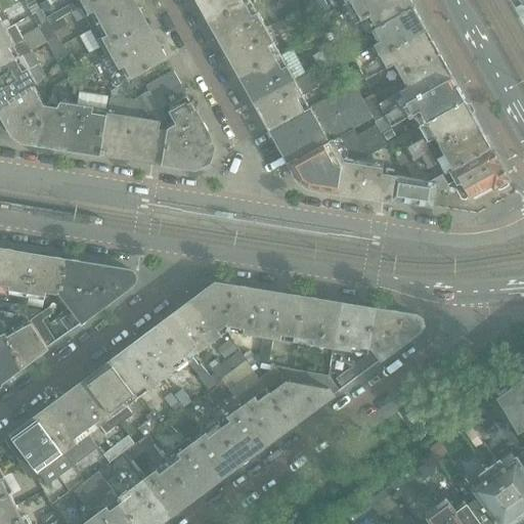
[(41,11),(34,0),(23,0),(32,16),(41,11)]
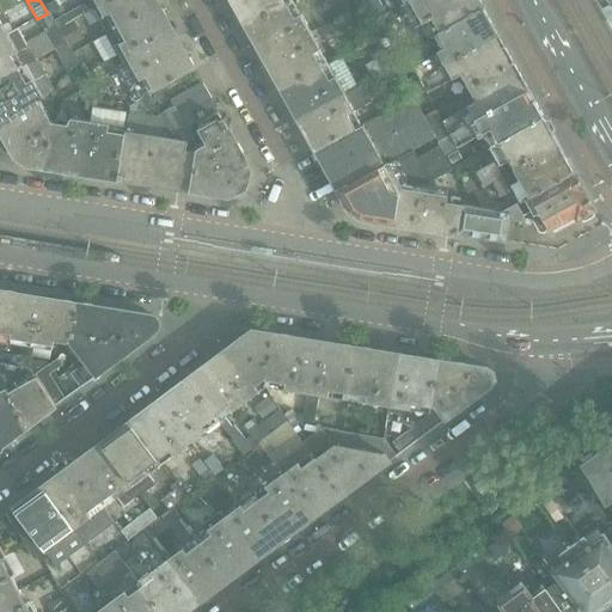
[(159,7),(154,0),(84,0),(86,2),(63,16),(54,20),(65,40),(72,35),(67,26),(93,11),(106,35),(117,29),(118,30),(159,7)]
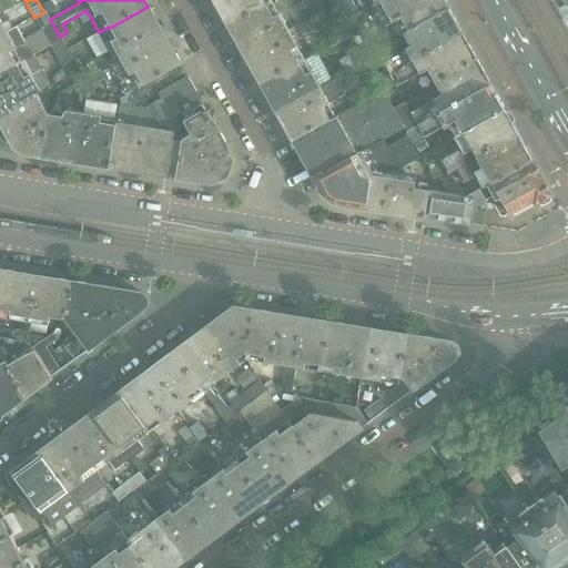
[(214,0),(230,26),(267,4),(275,0),(214,0)]
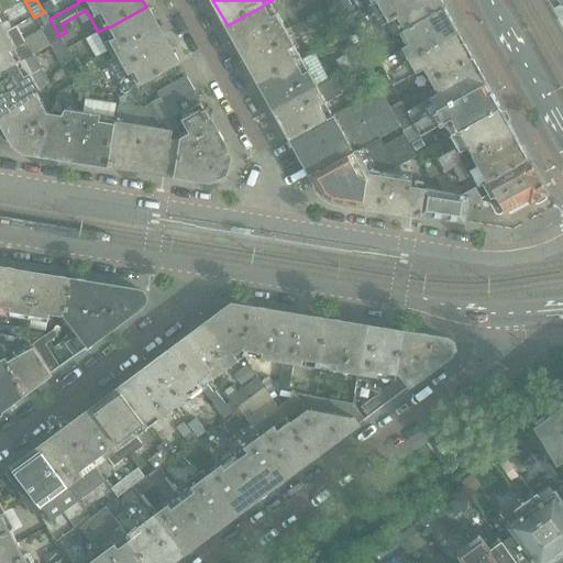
[(443,7),(439,0),(379,0),(375,3),(371,6),(383,26),(386,24),(394,36),(400,32),(443,7)]
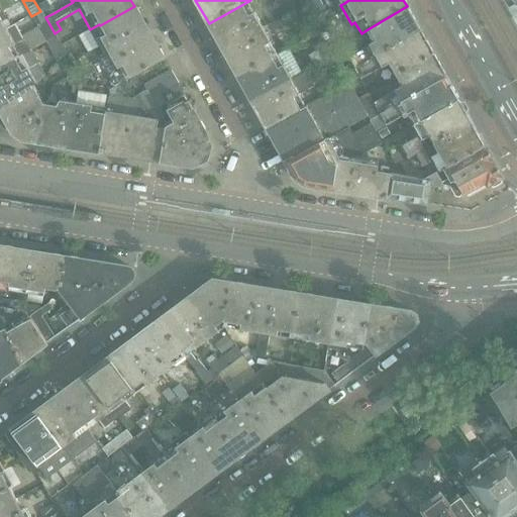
[(257,31),(243,4),(209,23),(238,77),(272,59),(272,58),(265,45),(277,39),(274,32),(287,25),(283,17),(285,16),(284,14),(287,13),(284,6),(273,11),(278,20),(257,31)]
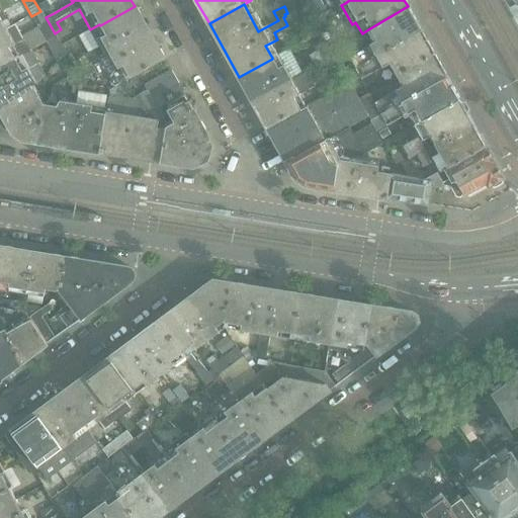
[(165,60),(150,33),(135,6),(100,25),(99,24),(90,29),(89,30),(99,48),(84,57),(85,58),(76,63),(79,68),(88,63),(88,65),(99,59),(114,88),(131,78),(131,79),(165,60)]
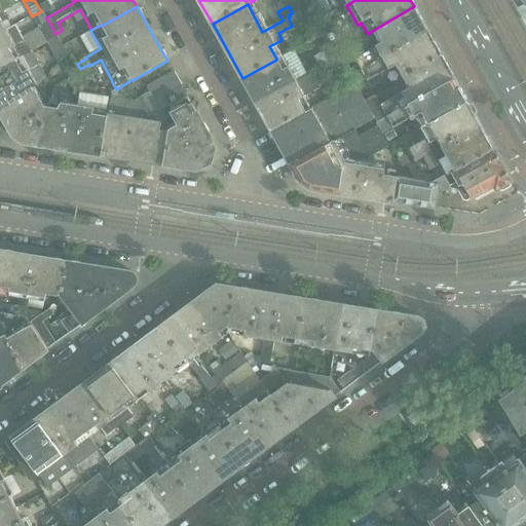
[(361,69),(427,31),(414,6),(374,30),(381,43),(354,59),(361,69)]
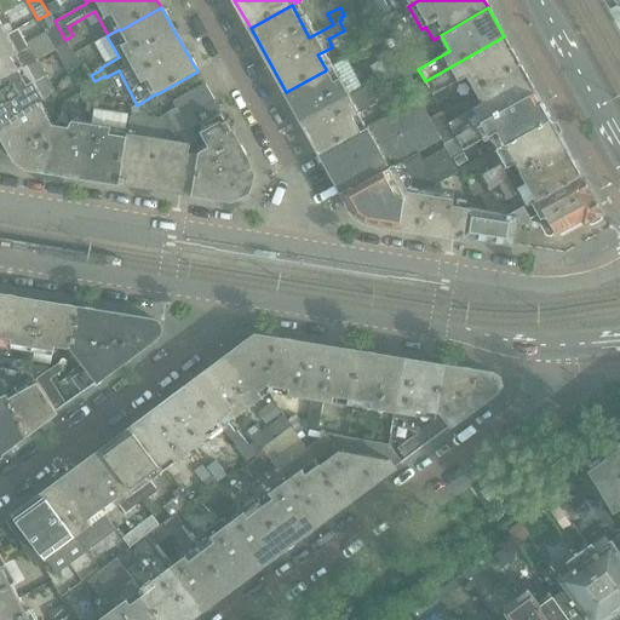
[(13,33),(0,9),(0,80),(19,70),(19,72),(32,64),(36,62),(17,30),(13,33)]
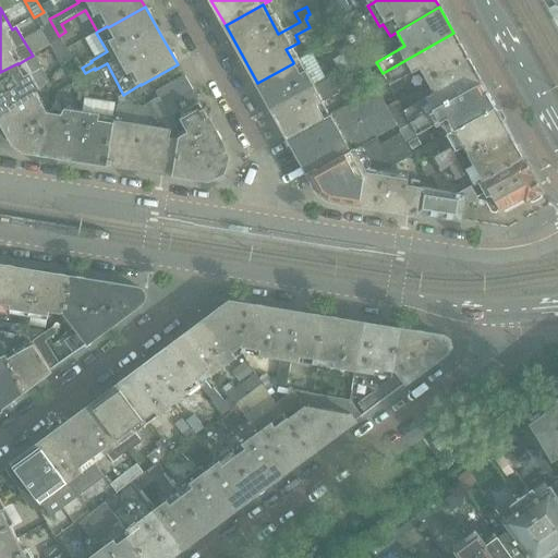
[(61,40),(59,36),(49,19),(45,11),(44,12),(34,17),(50,46),(61,40)]
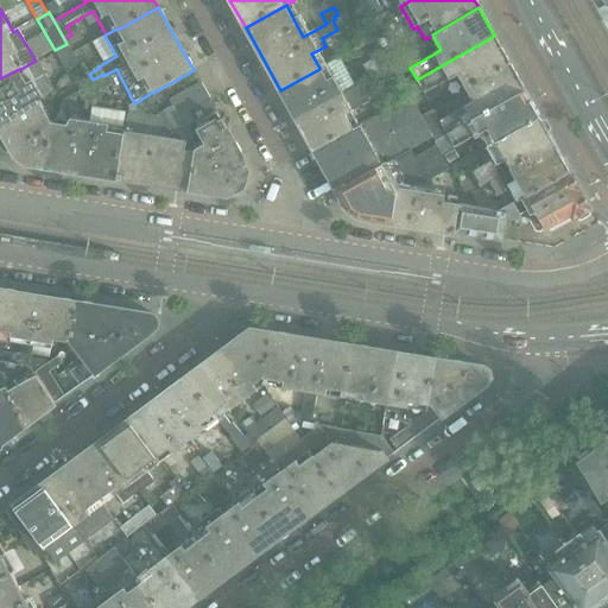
[(463,89),(510,63),(494,36),(417,80),(417,81),(406,87),(413,97),(424,92),(425,94),(456,77),(463,89)]
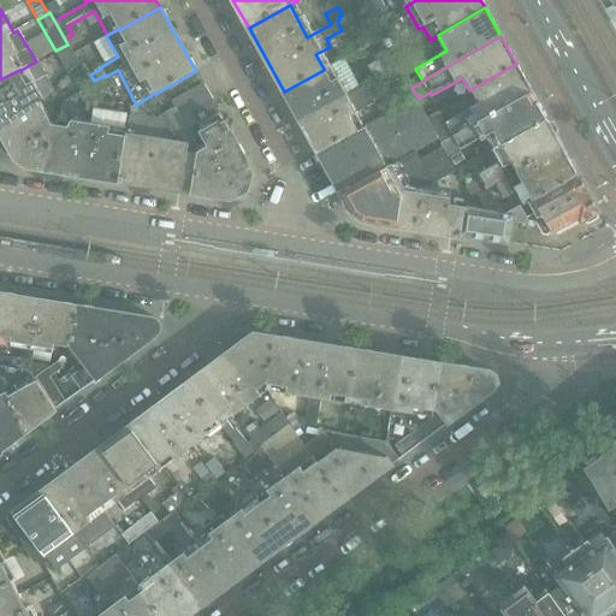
[(404,58),(398,47),(388,52),(394,64),(404,58)]
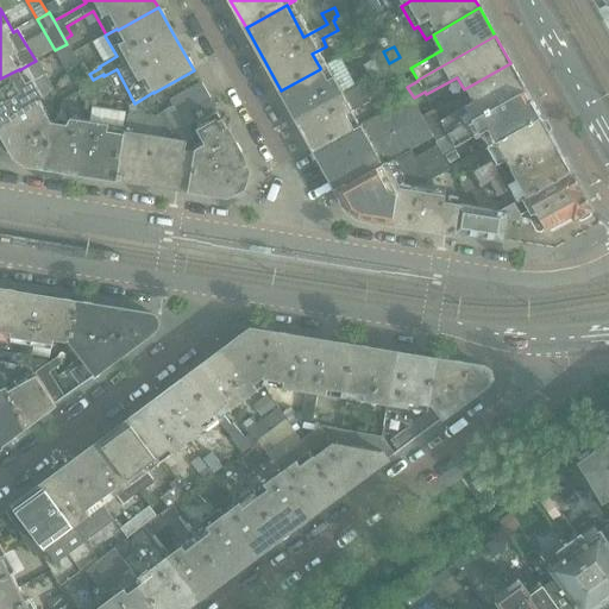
[(391,67),(389,63),(383,51),(382,50),(374,55),(383,73),(391,67)]
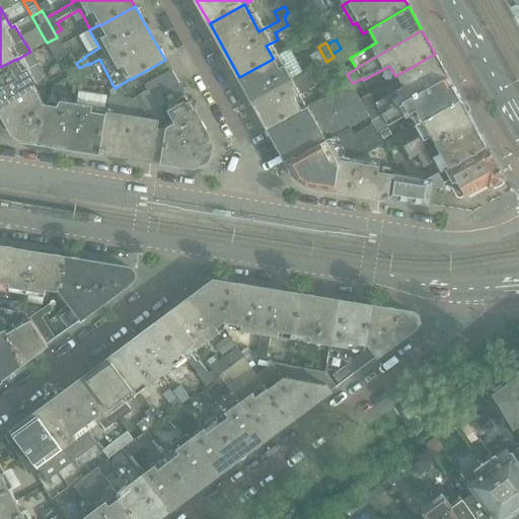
[(315,75),(312,70),(303,74),(289,49),(273,58),(273,59),(239,77),(269,129),(313,104),(302,83),(315,75)]
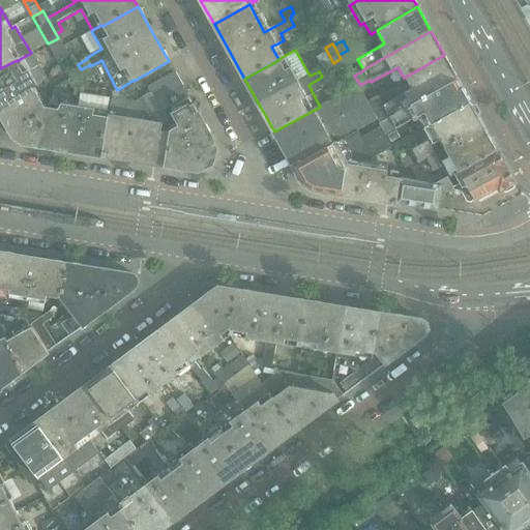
[(37,85),(45,79),(27,55),(17,61),(17,60),(0,68),(0,112),(13,137),(23,144),(36,146),(43,105),(33,88),(37,85)]
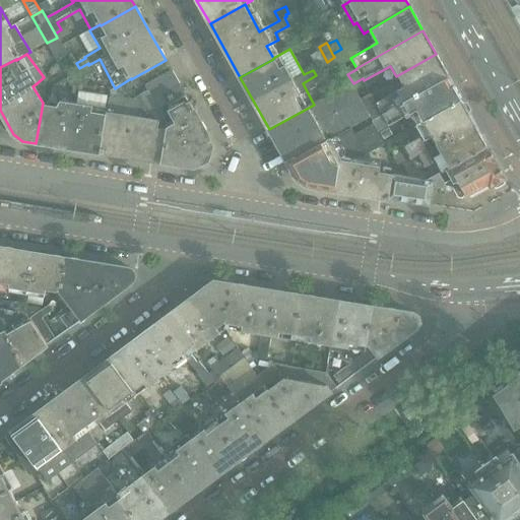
[(384,113),(449,76),(436,54),(396,76),(402,88),(378,102),(380,107),(384,113)]
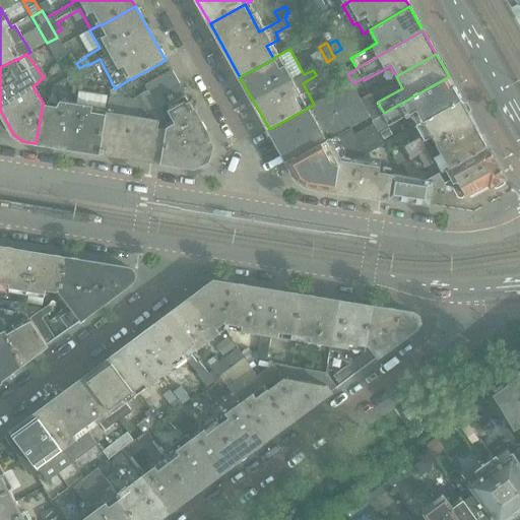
[(89,82),(88,74),(84,67),(76,72),(77,73),(80,79),(89,82)]
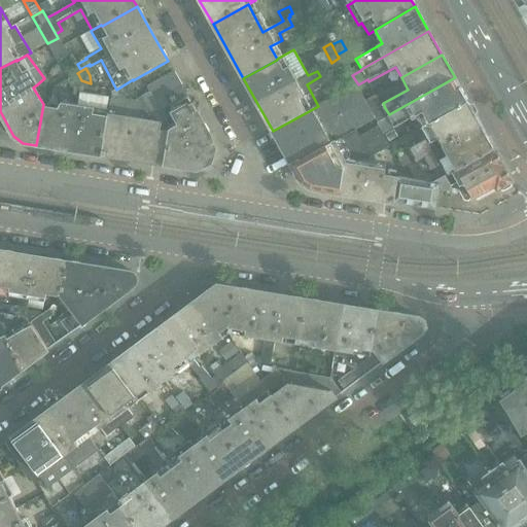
[(210,136),(191,103),(190,104),(187,98),(188,98),(174,71),(146,86),(154,101),(164,96),(170,108),(172,107),(181,123),(171,129),(165,165),(166,165),(183,168),(198,170),(211,163),(215,149),(210,136)]
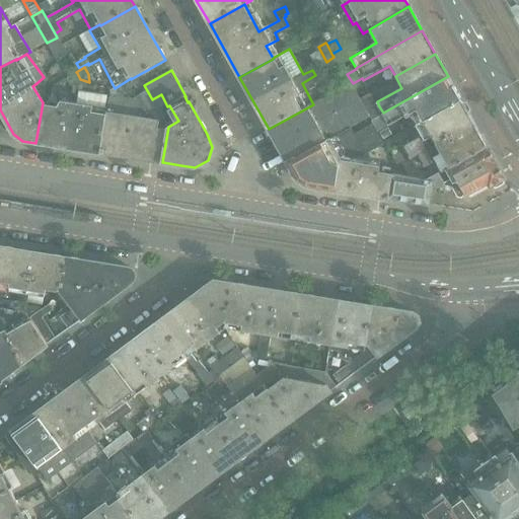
[(78,87),(80,79),(77,73),(68,78),(72,86),(70,97),(77,98),(79,87),(78,87)]
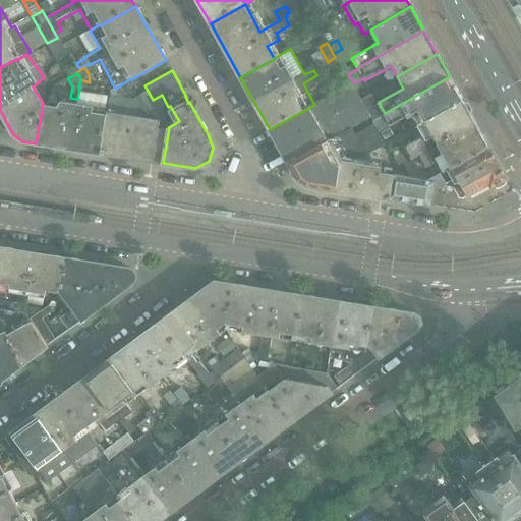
[(422,122),(463,101),(450,76),(385,113),(386,115),(372,122),(379,133),(417,112),(422,122)]
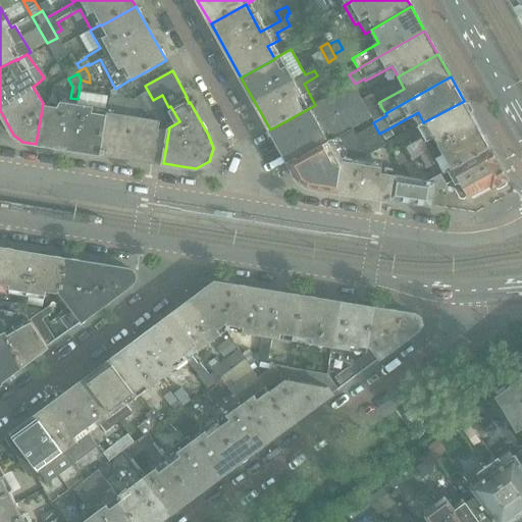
[(133,89),(128,82),(121,86),(125,93),(133,89)]
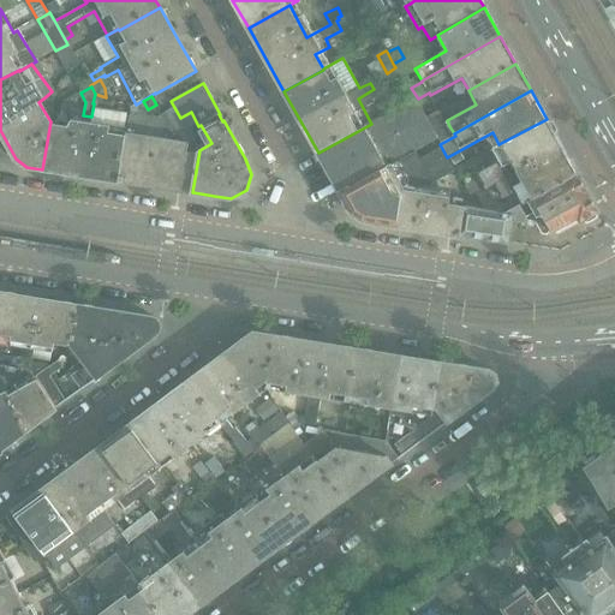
[(401,161),(439,139),(416,99),(371,124),(318,153),(339,189),(389,161),(401,161)]
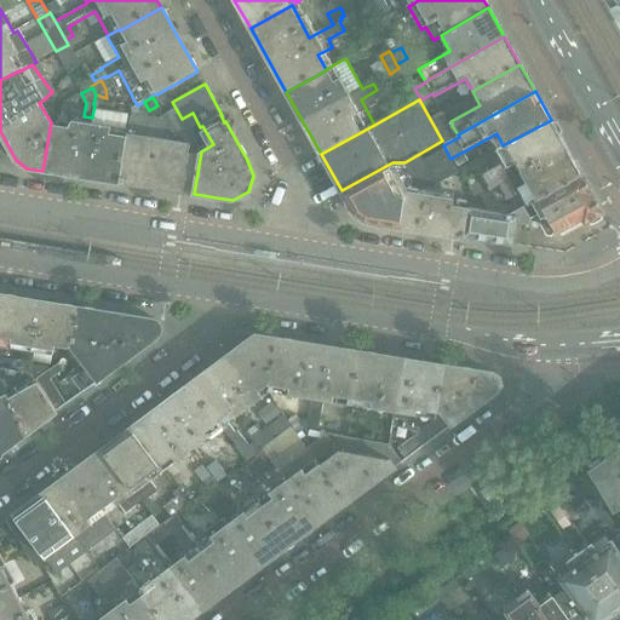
[(194,194),(201,151),(200,151),(194,142),(190,144),(182,141),(166,115),(159,119),(136,115),(130,119),(127,136),(120,183),(125,183),(194,194)]
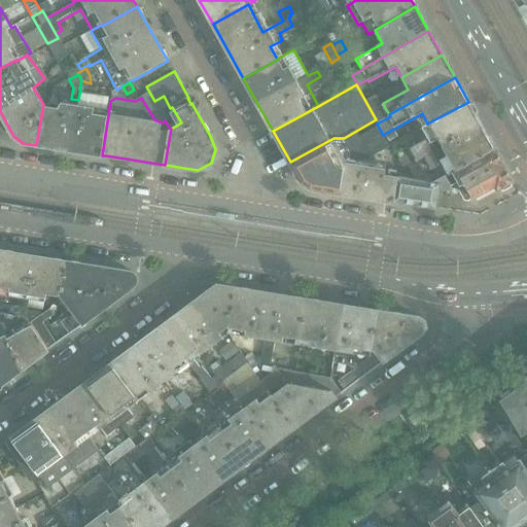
[(481,125),(468,102),(427,124),(422,127),(428,138),(410,148),(417,162),(424,157),(437,150),(432,143),(438,140),(442,146),(481,125)]
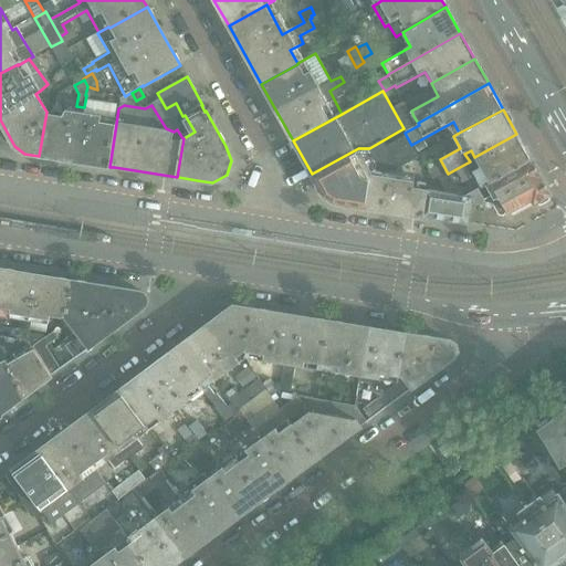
[(39,156),(109,167),(116,124),(96,121),(97,115),(70,111),(65,115),(46,112),(39,156)]
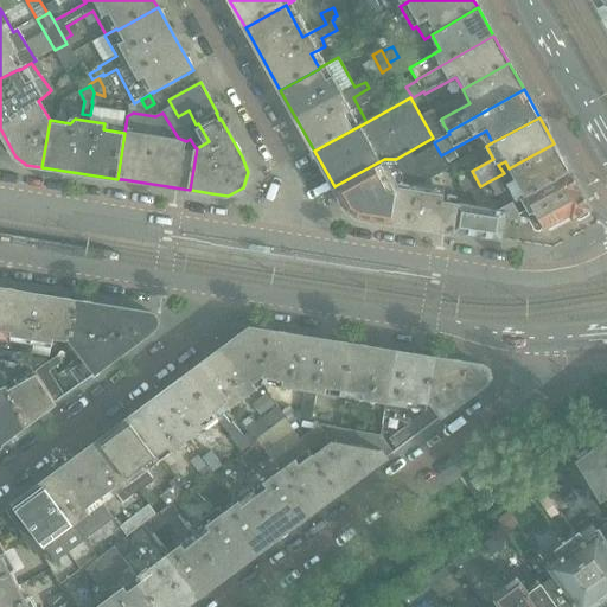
[(516,200),(569,170),(554,144),(509,168),(515,178),(509,181),(504,173),(489,181),(497,196),(510,189),(516,200)]
